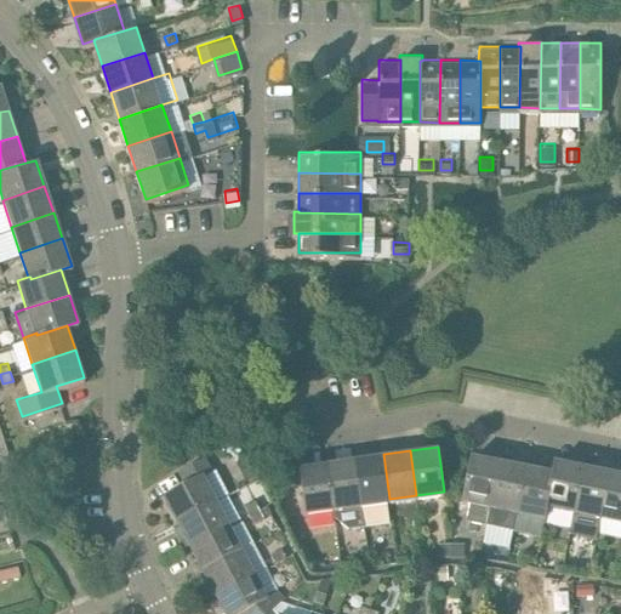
[(246,453),(235,459),(245,478),(256,472),(246,453)]
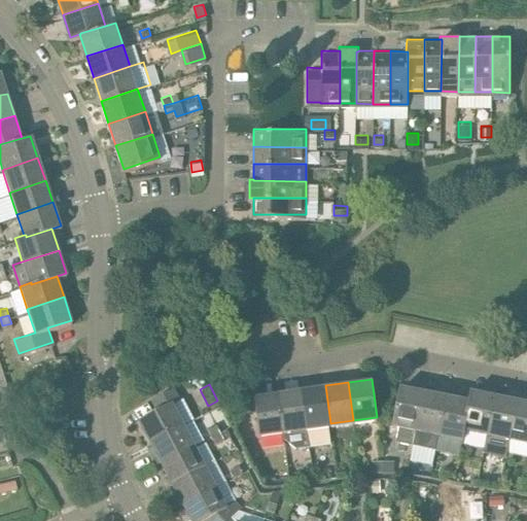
[(149,439),(183,421),(172,401),(181,396),(175,385),(151,397),(156,408),(138,417),(149,439)]
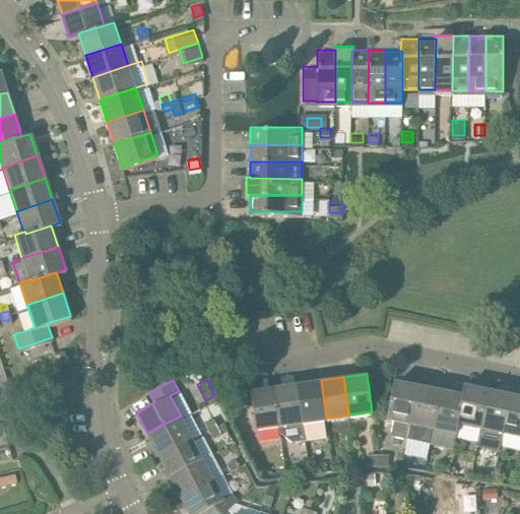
[(328,434),(326,418),(321,380),(298,383),(303,421),(305,437),(328,434)]
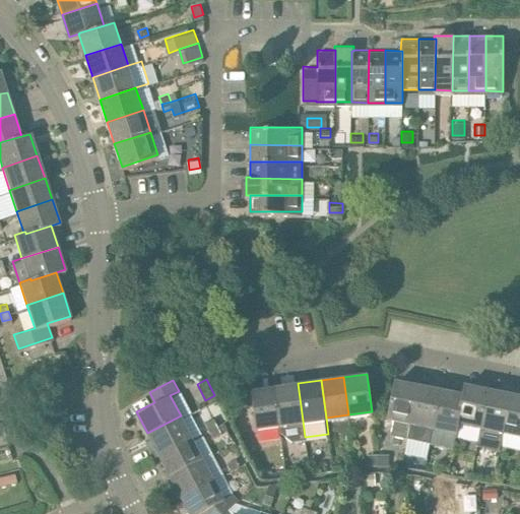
[(410,423),(417,385),(394,380),(386,418),(393,419),(391,433),(407,436),(410,423)]
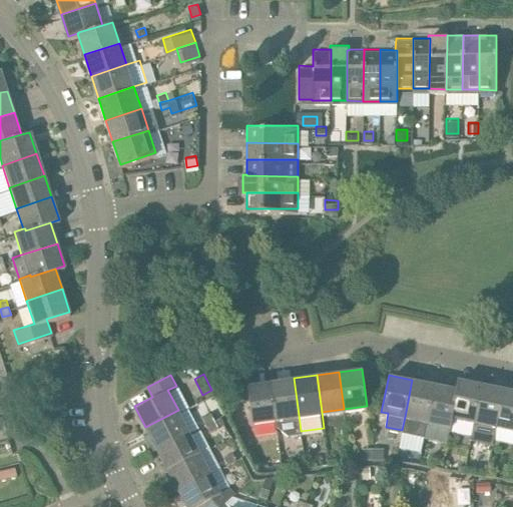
[(272,381),(277,418),(299,415),(294,378),(272,381)]
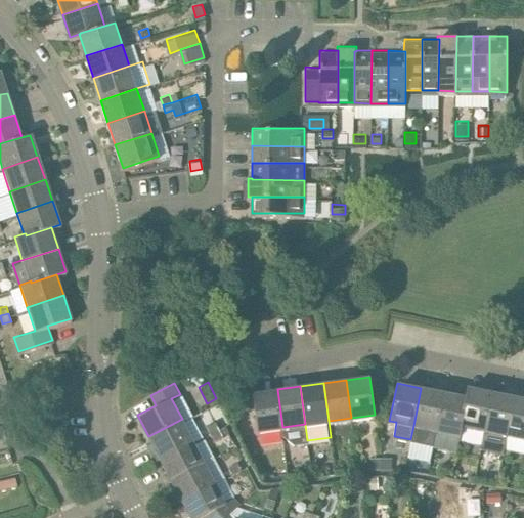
[(410,439),(433,444),(443,393),(421,388),(413,426),(410,439)]
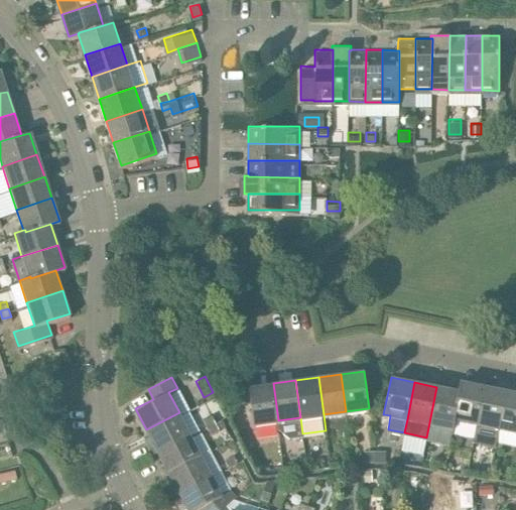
[(476,423),(484,387),(460,382),(458,391),(459,391),(460,391),(455,417),(456,417),(455,419),(476,423)]
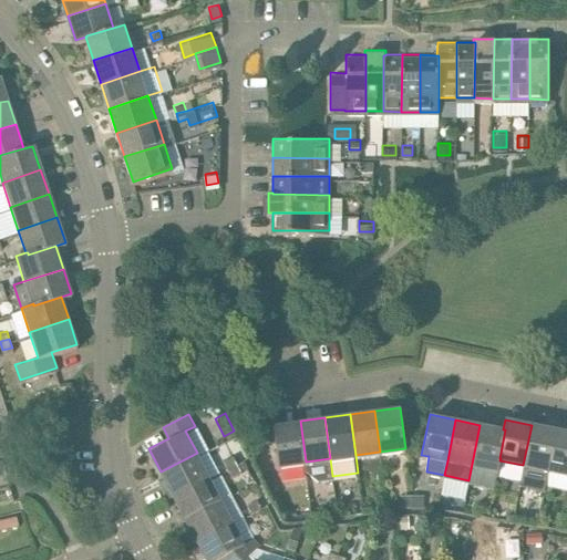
[(280,466),(306,462),(300,421),(275,424),(280,466)]
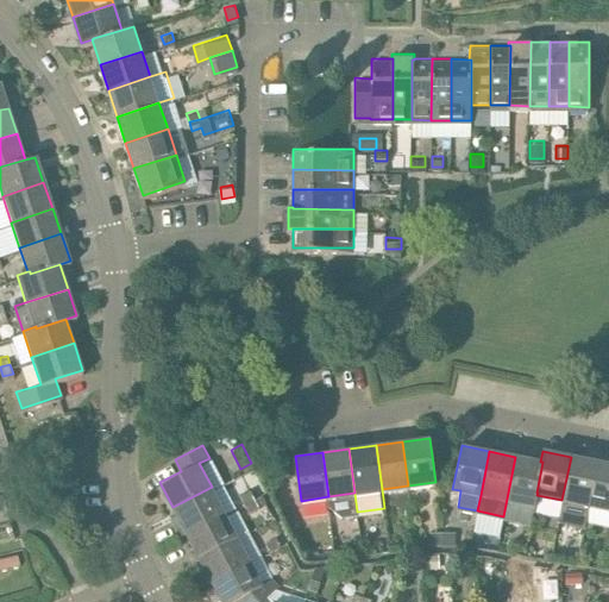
[(541,462),(540,462),(515,457),(503,516),(531,522),(537,495),(538,493),(537,493),(542,462),(541,462)]
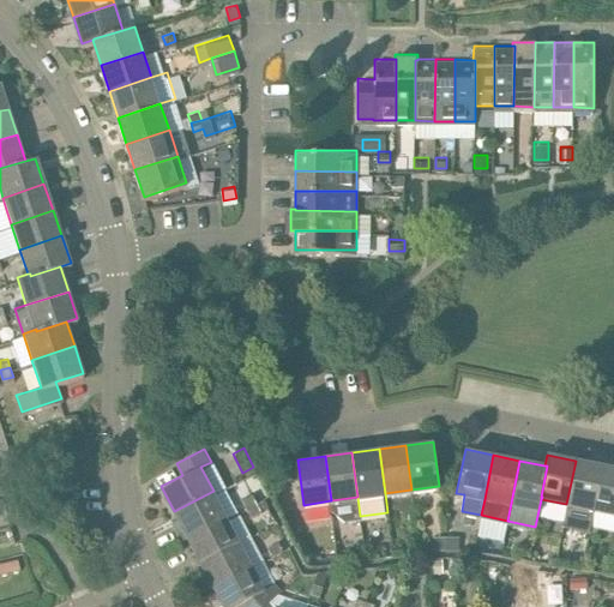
[(594,510),(602,466),(576,461),(566,504),(594,510)]
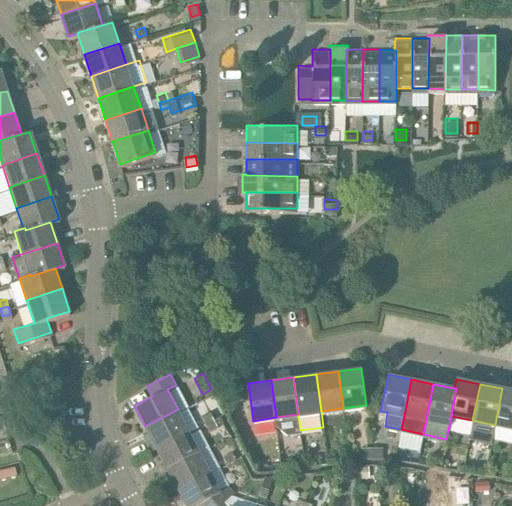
[(511,428),(511,390),(502,388),(495,425),(511,428)]
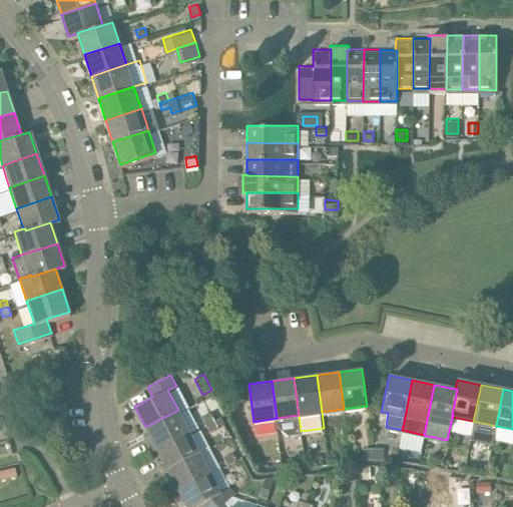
[(156,447),(188,430),(178,410),(145,427),(156,447)]
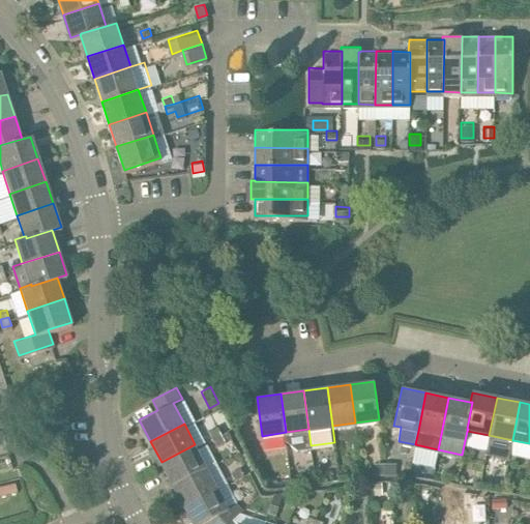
[(212,435),(222,431),(217,424),(208,428),(212,435)]
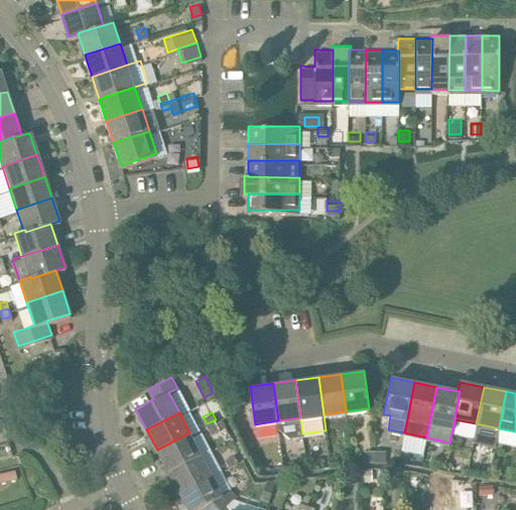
[(216,419),(207,423),(211,430),(220,426),(216,419)]
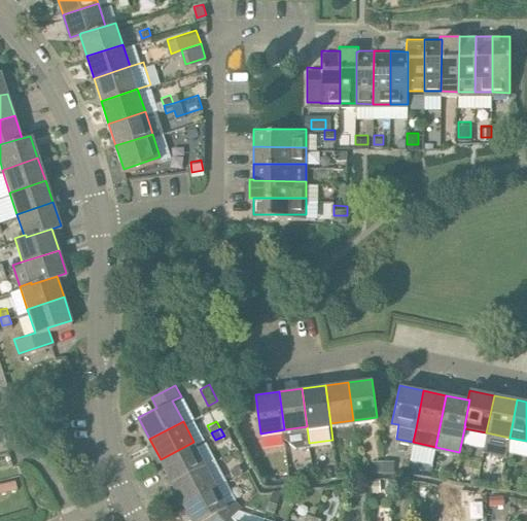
[(171,481),(205,462),(194,442),(161,459),(171,481)]
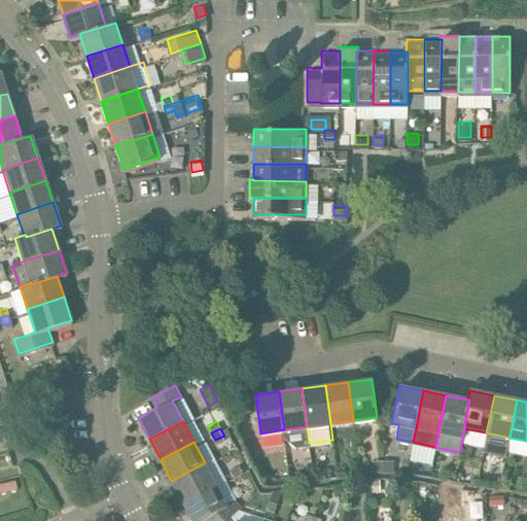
[(373,470),(382,470),(383,457),(373,457),(373,470)]
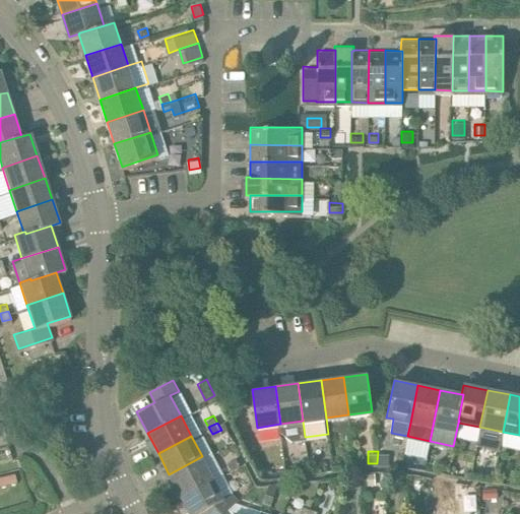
[(378,451),(377,463),(389,463),(389,451),(378,451)]
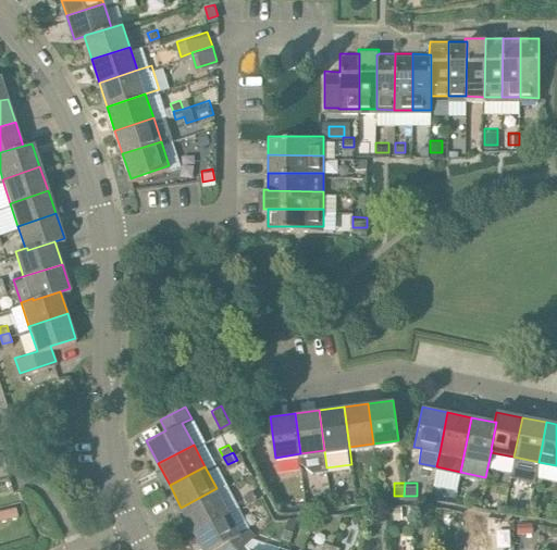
[(192,528),(227,510),(217,488),(181,508),(192,528)]
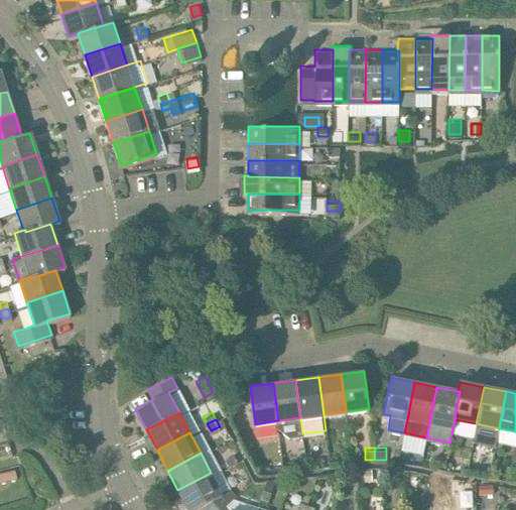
[(229,464),(236,460),(233,454),(225,458),(229,464)]
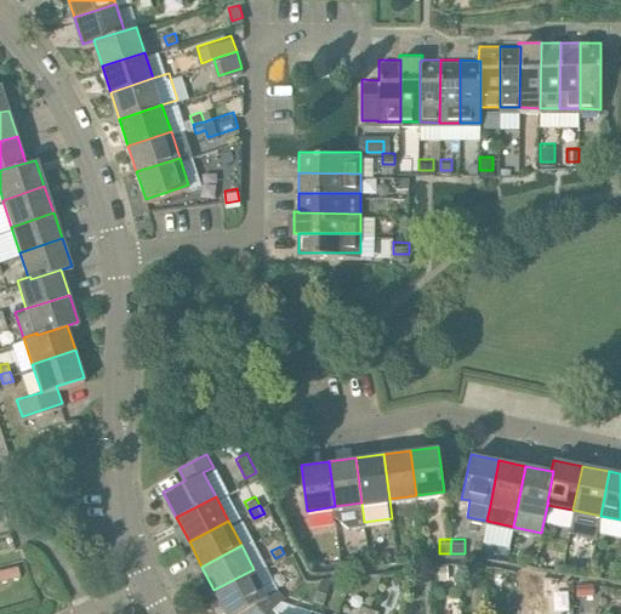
[(0,576),(21,572),(18,561),(0,564),(0,576)]
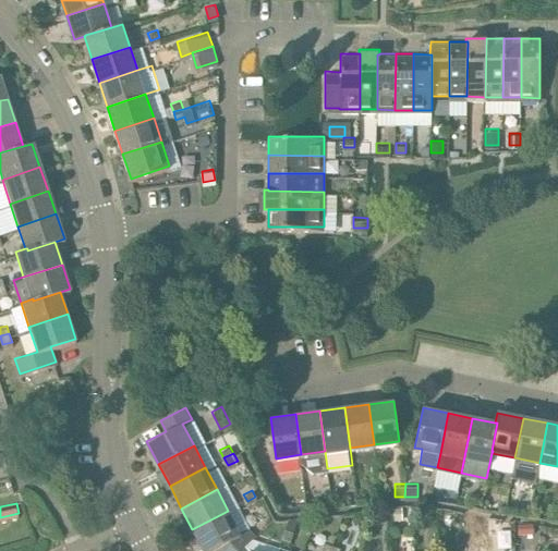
[(402,517),(401,504),(392,504),(392,517),(402,517)]
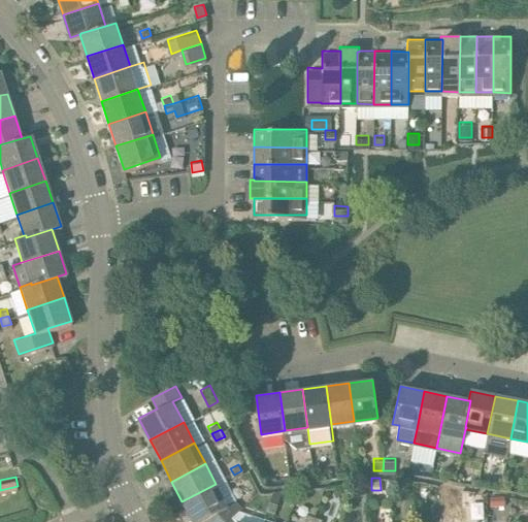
[(197,521),(223,521),(232,514),(240,506),(236,501),(227,506),(216,484),(182,501),(192,521),(196,521),(197,521)]
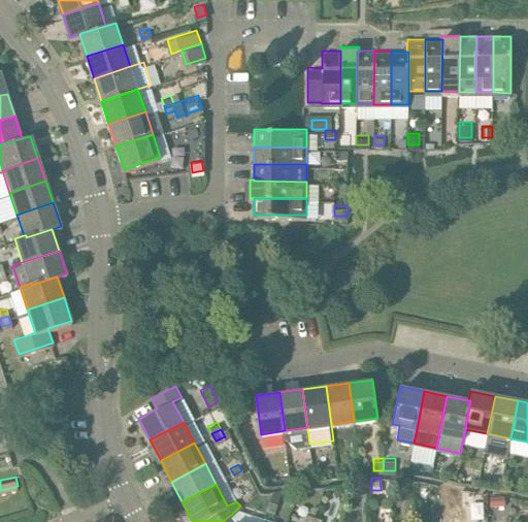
[(462,490),(463,501),(471,500),(470,489),(462,490)]
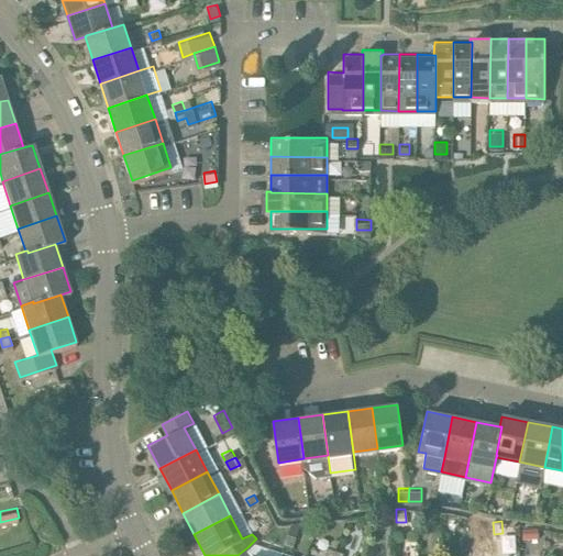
[(538,525),(522,526),(522,536),(539,535),(538,525)]
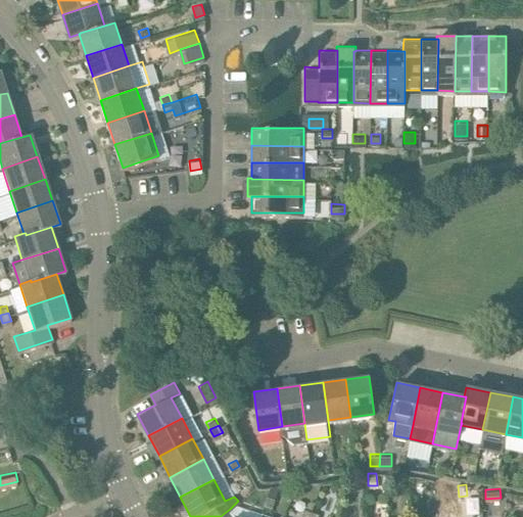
[(270,513),(272,506),(275,497),(268,495),(263,510),(270,513)]
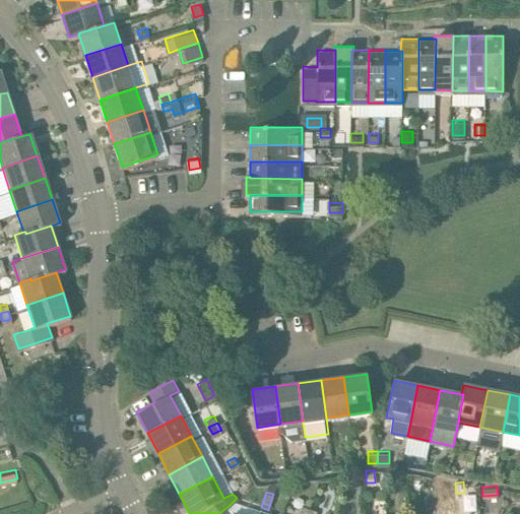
[(304,513),(306,513),(309,506),(301,504),(299,512),(304,513)]
